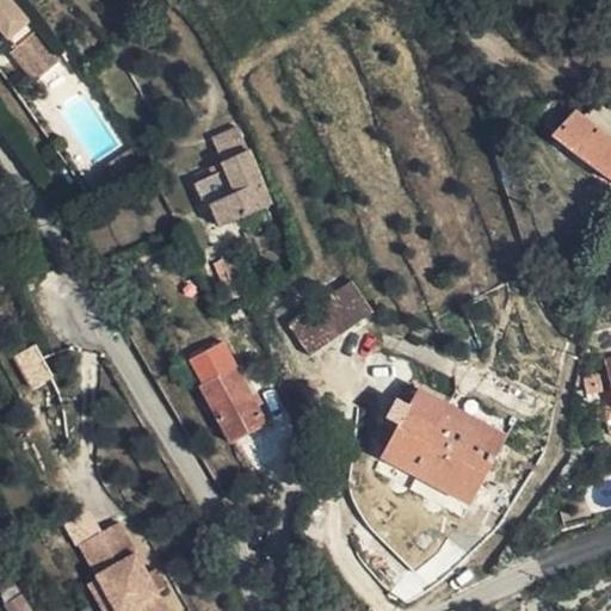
[(0,0),(0,39),(8,51),(30,34),(0,0)]
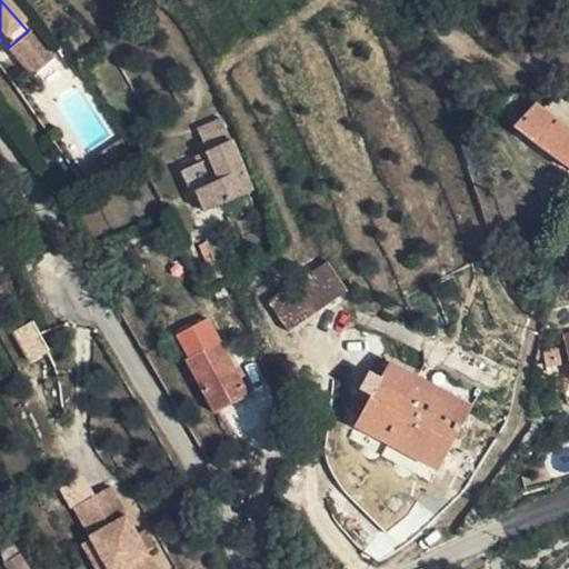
[(568,173),(568,132),(529,100),(526,105),(512,127),(568,173)]
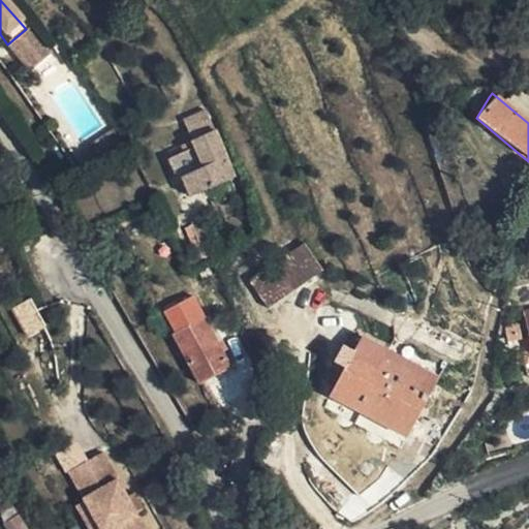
[(203,165),(223,156),(213,132),(191,142),(193,148),(195,148),(203,165)]
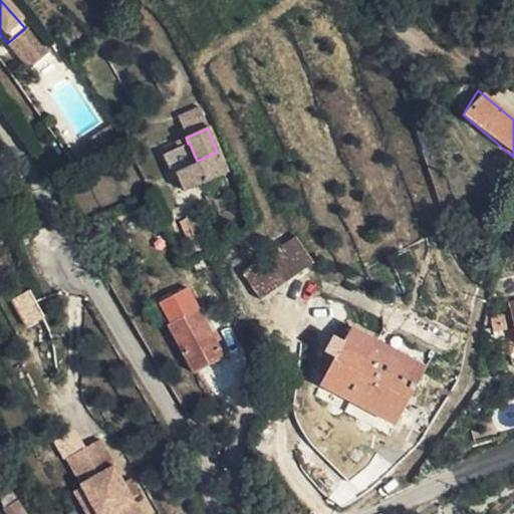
[(174,143),(176,150),(188,144),(186,138),(174,143)]
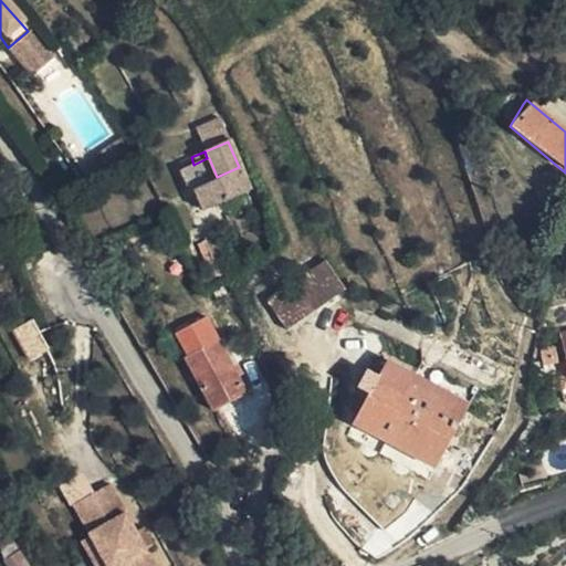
[(228,201),(228,200),(217,177),(209,158),(207,158),(194,165),(178,171),(188,195),(194,191),(202,212),(228,201)]
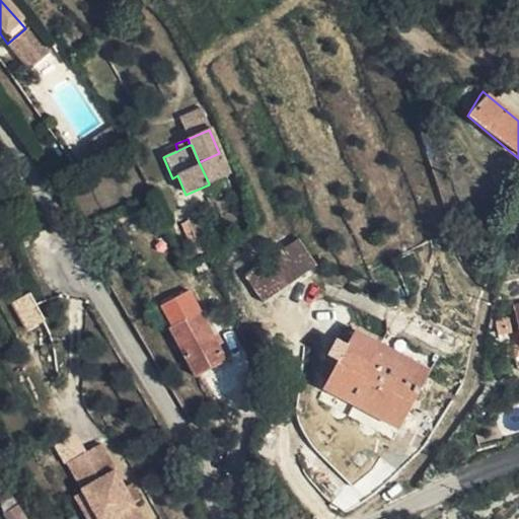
[(209,183),(228,175),(219,153),(199,162),(209,183)]
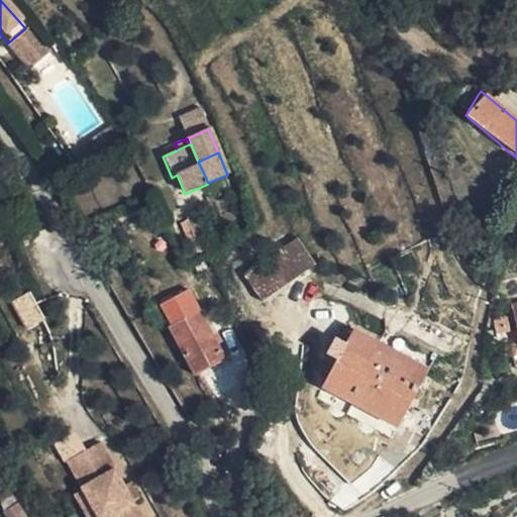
[(259,299),(310,259),(291,233),(240,272),(259,299)]
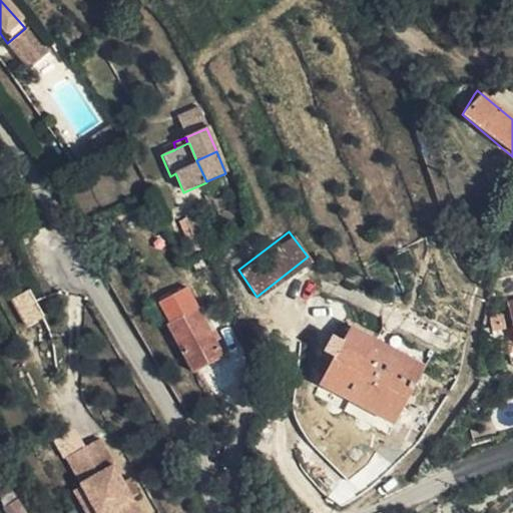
[(12,299),(25,326),(43,317),(30,291),(12,299)]
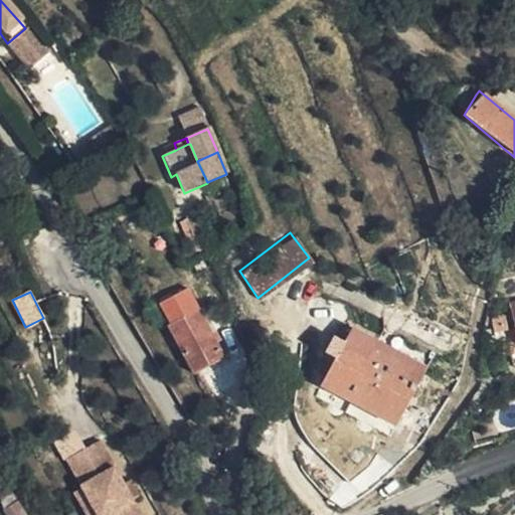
[(220,356),(193,308),(164,325),(191,374),(220,356)]
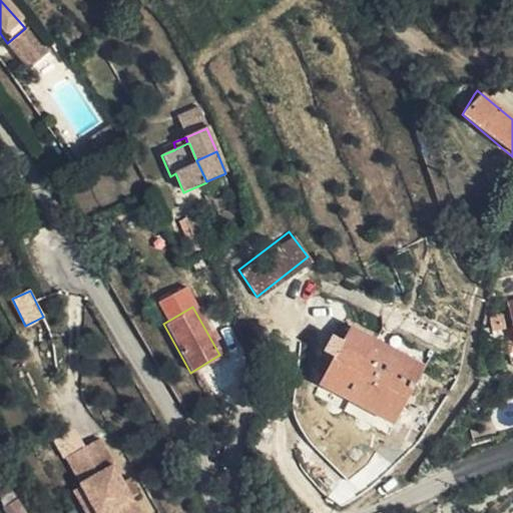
[(390,427),(420,371),(344,332),(317,385),(390,427)]
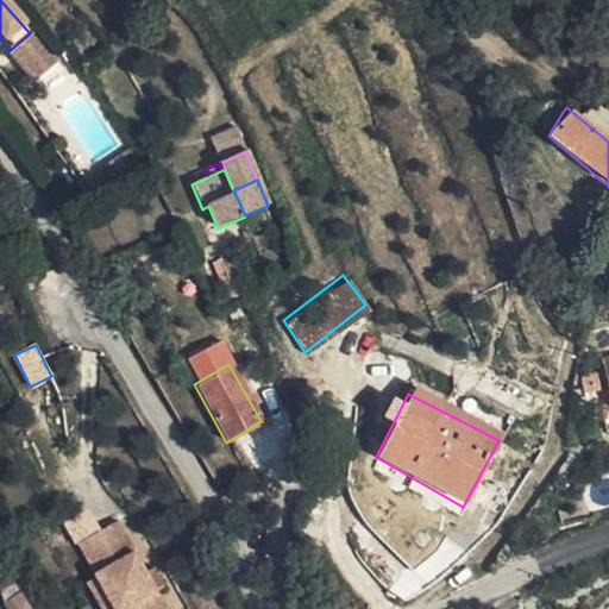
[(64,522),(73,541),(99,528),(90,510),(64,522)]
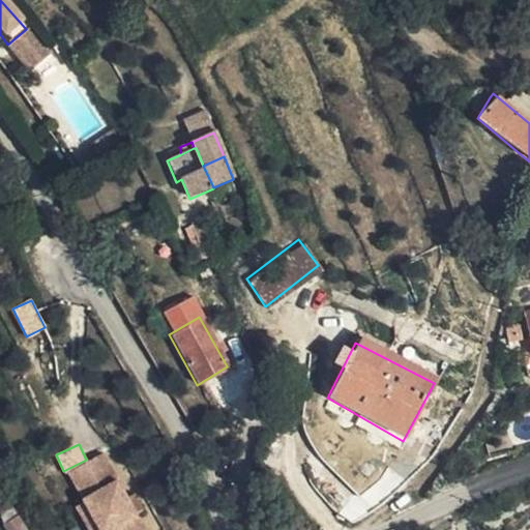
[(353,489),(322,459),(305,474),(319,489),(325,482),(342,499),(353,489)]
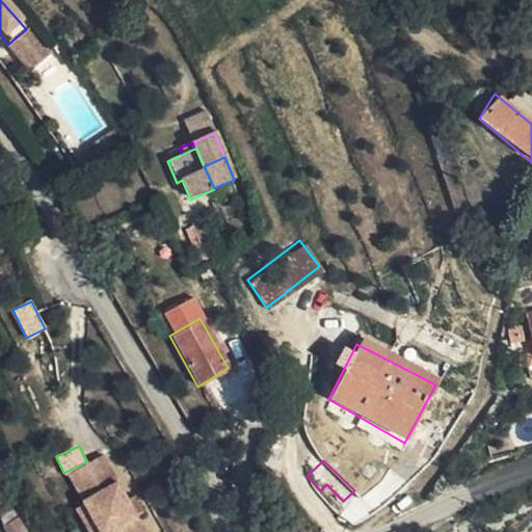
[(150,531),(147,528),(134,510),(104,472),(73,497),(101,531),(150,531)]
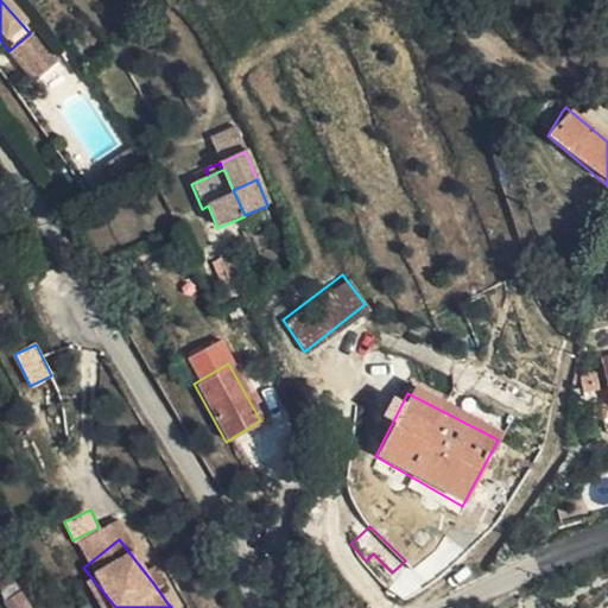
[(0,603),(2,607),(26,607),(4,571),(0,574),(0,603)]
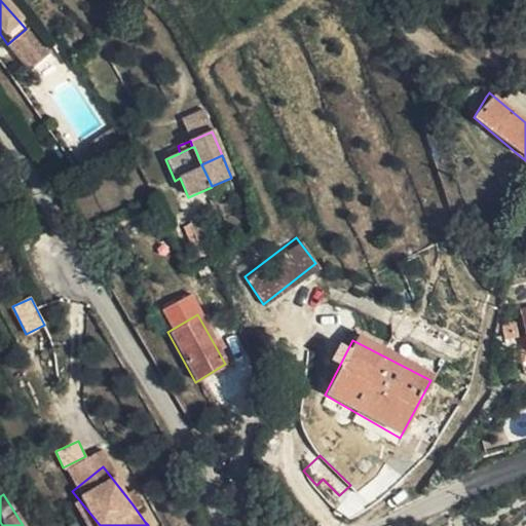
[(133,504),(145,522),(151,517),(138,500),(133,504)]
